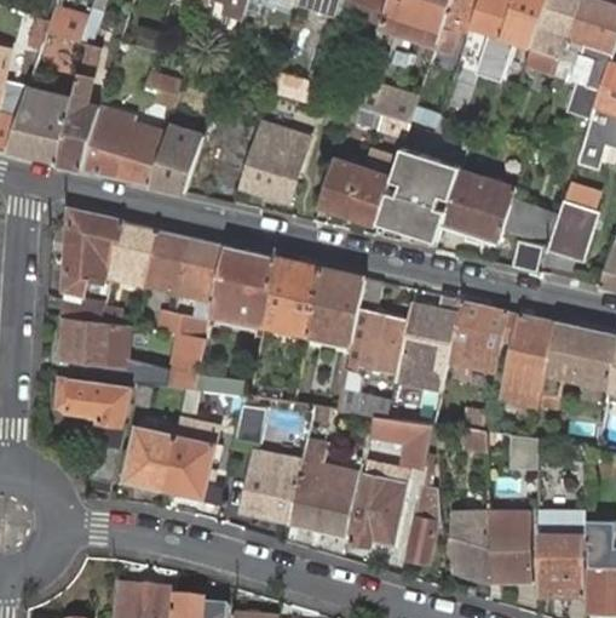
[(93,0),(80,43),(87,45),(91,46),(104,0),(93,0)]
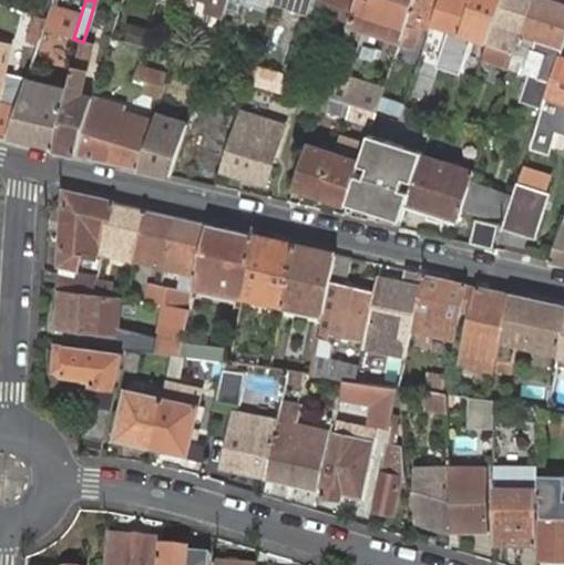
[(332,0),(344,3),(334,34),(341,37),(352,0),(332,0)]
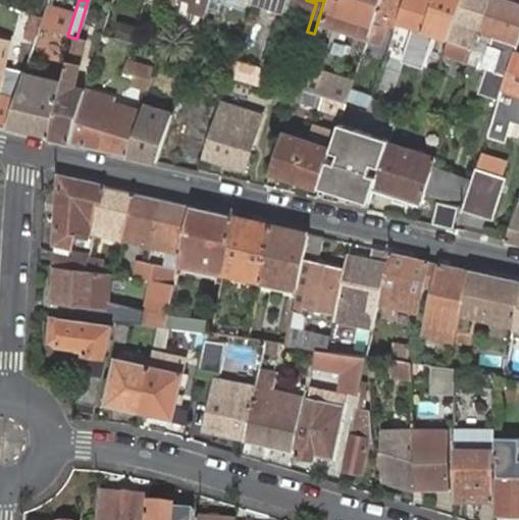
[(368,36),(379,0),(327,0),(314,42),(334,48),(343,28),(368,36)]
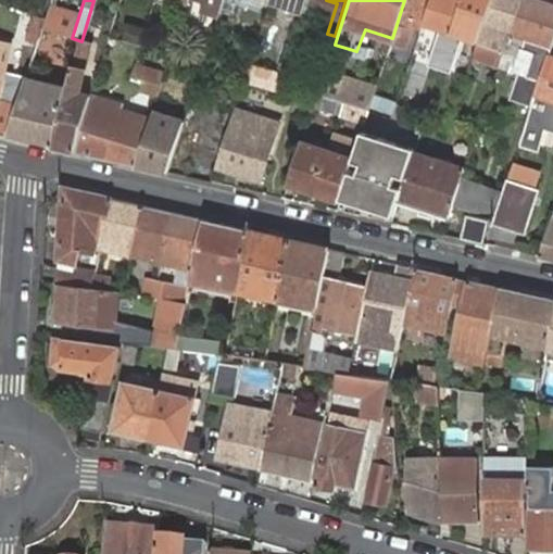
[(410,28),(420,32),(430,0),(404,0),(392,38),(390,46),(403,50),(410,28)]
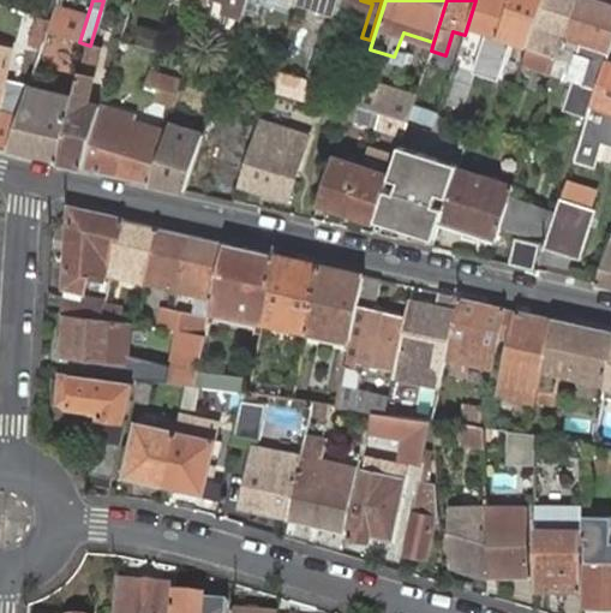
[(469,78),(484,83),(491,63),(510,0),(475,0),(465,35),(481,41),(469,78)]
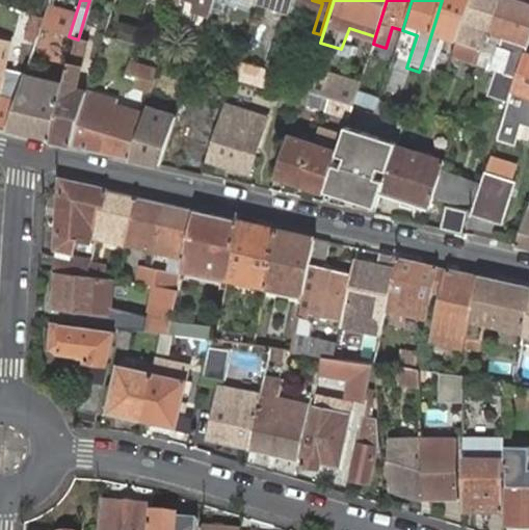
[(456,38),(469,0),(442,0),(425,54),(430,56),(434,48),(439,50),(444,34),(456,38)]
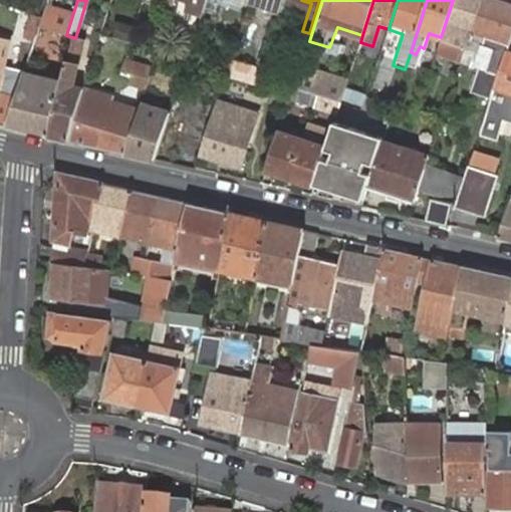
[(464,49),(480,0),(453,0),(441,37),(437,49),(461,56),(464,49)]
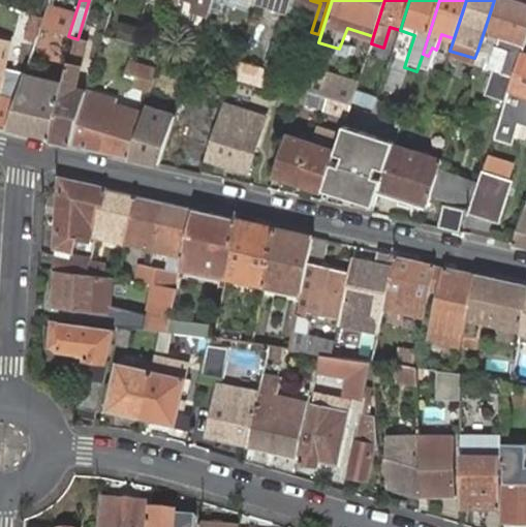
[(522,52),(525,40),(525,4),(513,0),(494,0),(477,51),(495,56),(496,49),(512,54),(509,60),(506,70),(497,67),(488,93),(506,98),(515,73),(522,52)]
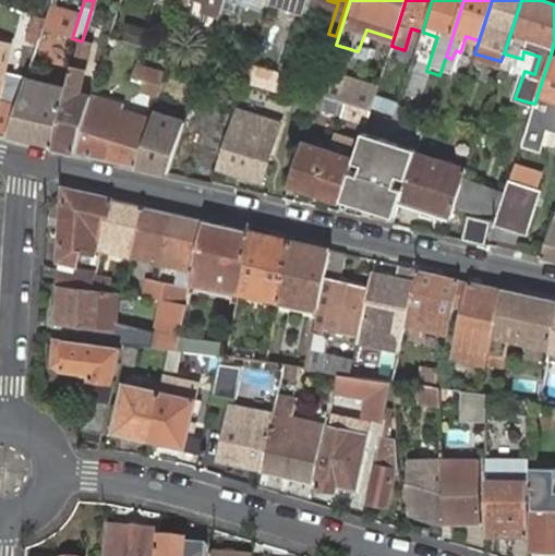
[(38,39),(75,52),(79,40),(72,38),(41,27),(38,39)]
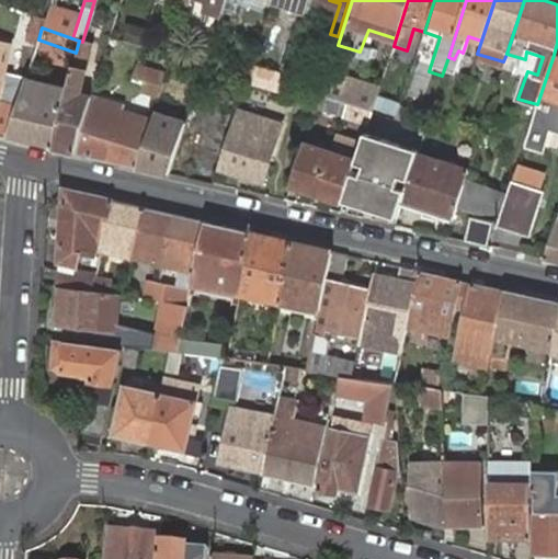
[(53,147),(75,151),(88,103),(89,98),(78,94),(84,70),(81,70),(89,43),(82,42),(79,41),(76,53),(67,88),(53,147)]
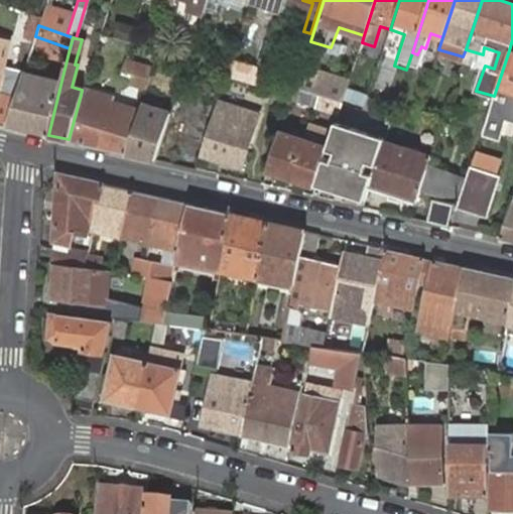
[(0,123),(6,124),(15,98),(21,78),(0,73),(0,69),(6,41),(0,39),(0,123)]
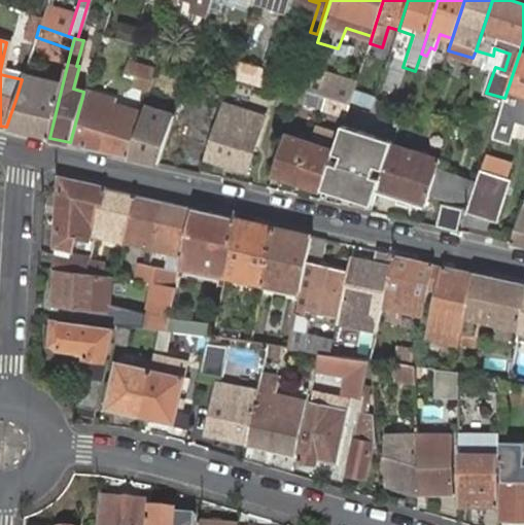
[(493,56),(508,60),(510,54),(494,48),(493,56)]
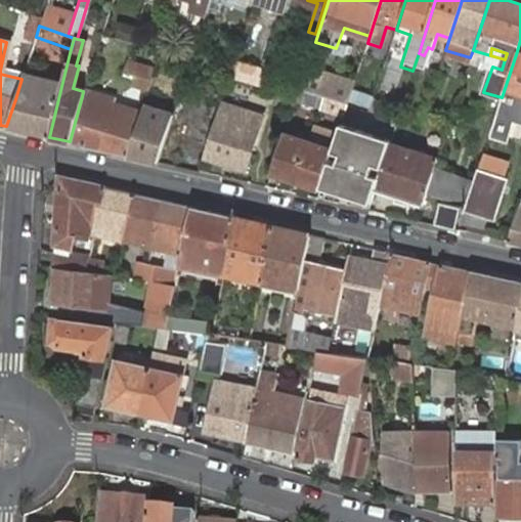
[(520,52),(517,51),(510,73),(502,97),(495,114),(488,136),(503,140),(511,120),(516,103),(517,103),(520,104),(520,52)]
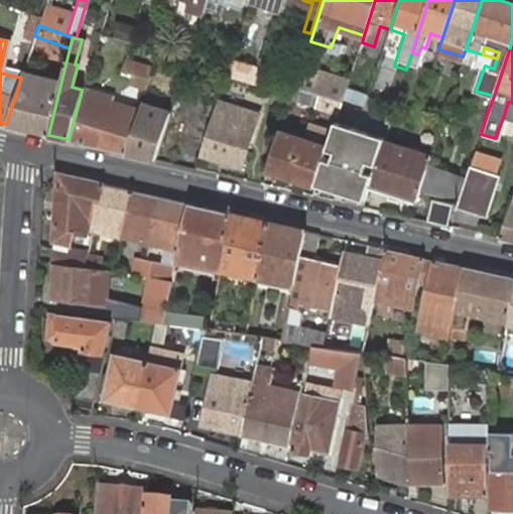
[(317,95),(342,103),(353,70),(304,53),(293,86),(317,95)]
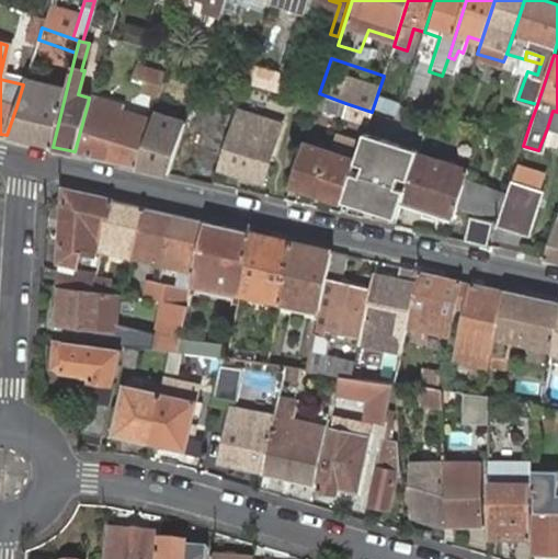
[(129,75),(162,86),(166,75),(134,64),(129,75)]
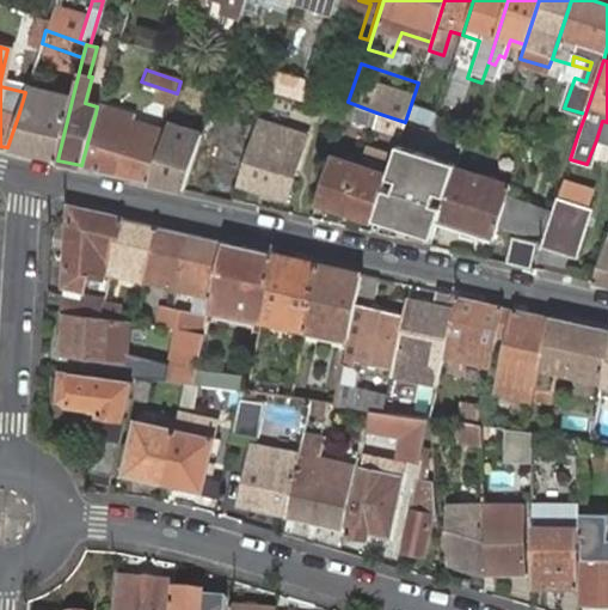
[(7,147),(57,160),(73,96),(36,85),(38,79),(30,77),(25,92),(18,116),(7,147)]
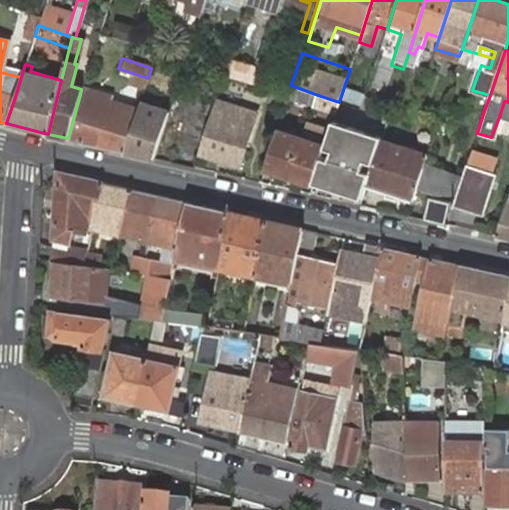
[(115,78),(144,89),(148,78),(118,68),(115,78)]
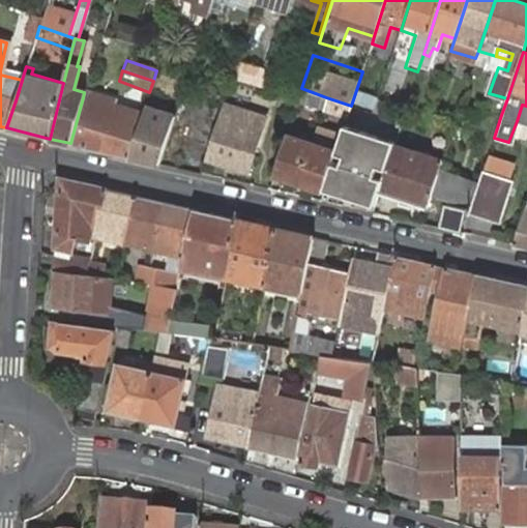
[(298,99),(323,108),(326,97),(301,88),(298,99)]
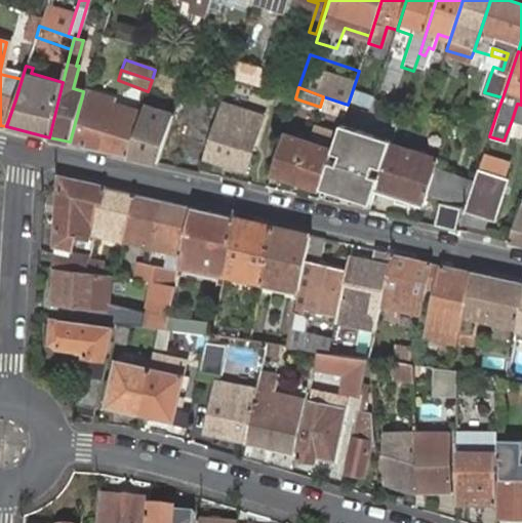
[(70,142),(127,156),(139,115),(82,96),(70,142)]
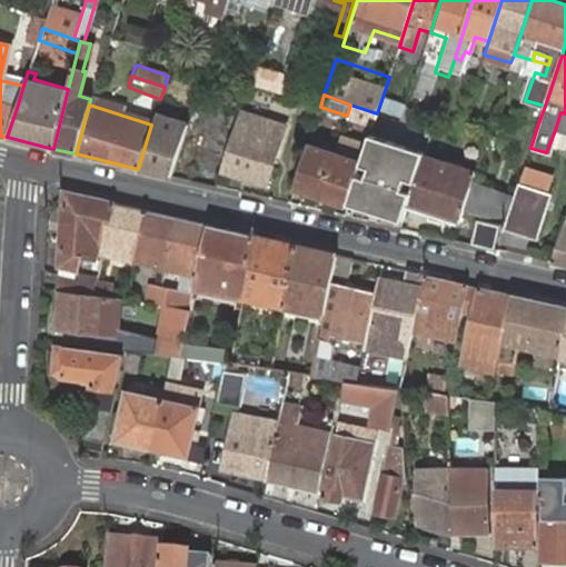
[(347,116),(373,125),(377,113),(350,105),(347,116)]
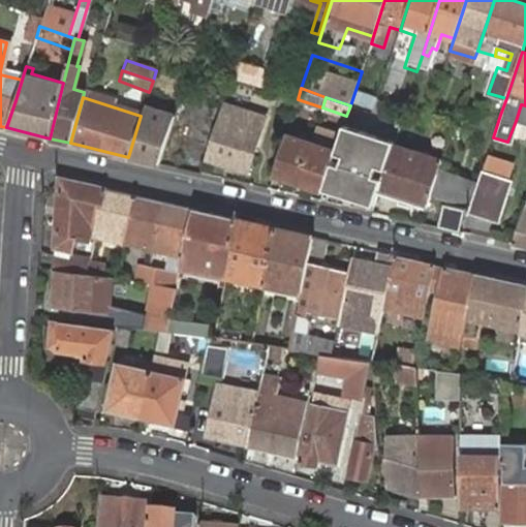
[(525,105),(522,104),(521,104),(516,121),(525,123),(525,105)]
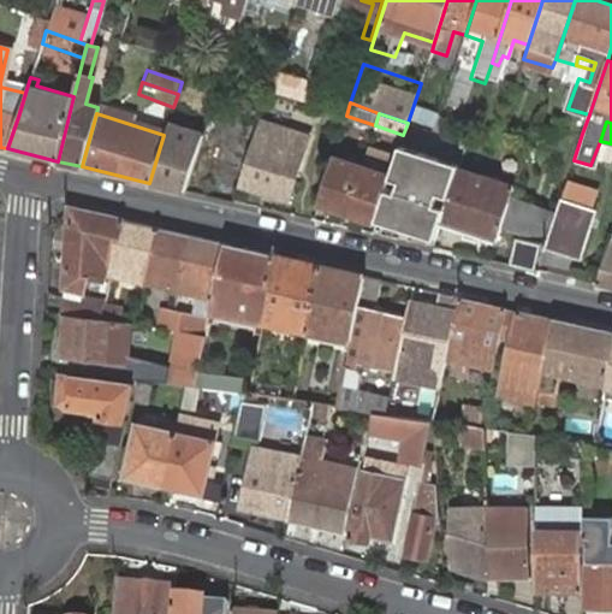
[(202,136),(168,124),(149,183),(183,192),(202,136)]
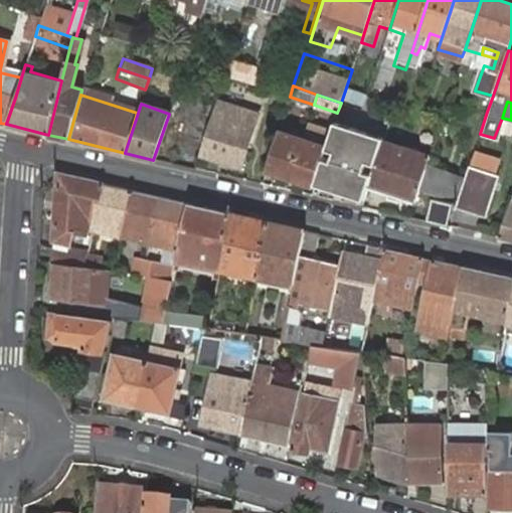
[(214,107),(198,155),(239,169),(253,128),(219,116),(221,109),(214,107)]
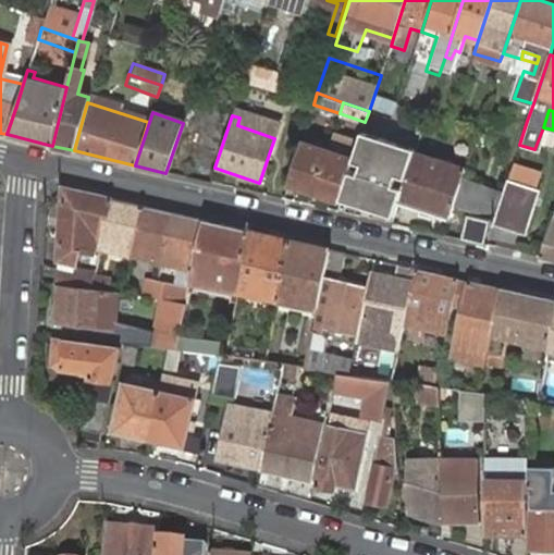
[(288,183),(314,190),(327,152),(300,143),(288,183)]
